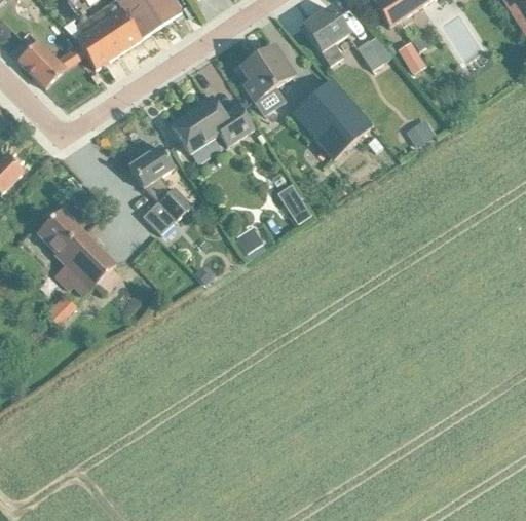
[(71,19),(63,25),(74,38),(79,46),(85,54),(95,69),(141,38),(140,38),(181,11),(173,0),(114,0),(76,26),(71,19)]
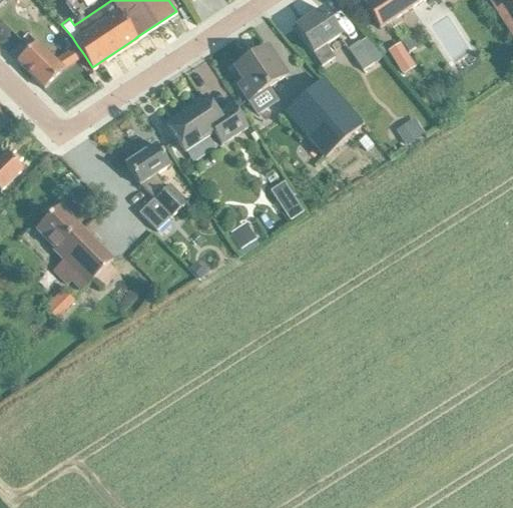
[(367,0),(364,2),(379,25),(417,0),(367,0)]
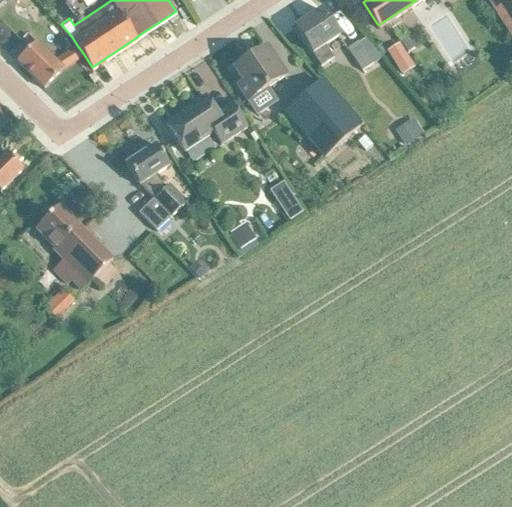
[(511,32),(511,0),(491,0),(511,32)]
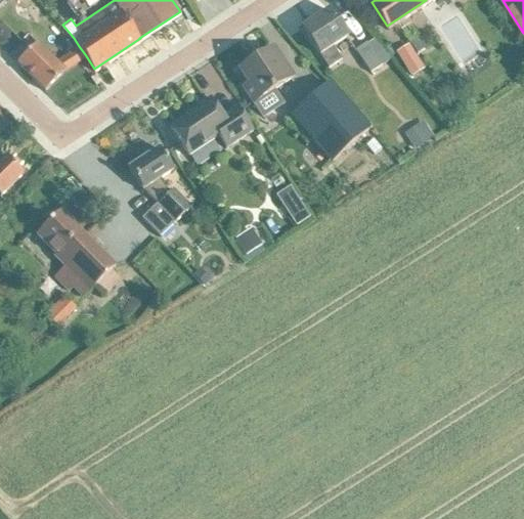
[(329,65),(341,55),(333,42),(347,33),(329,6),(302,25),(329,65)]
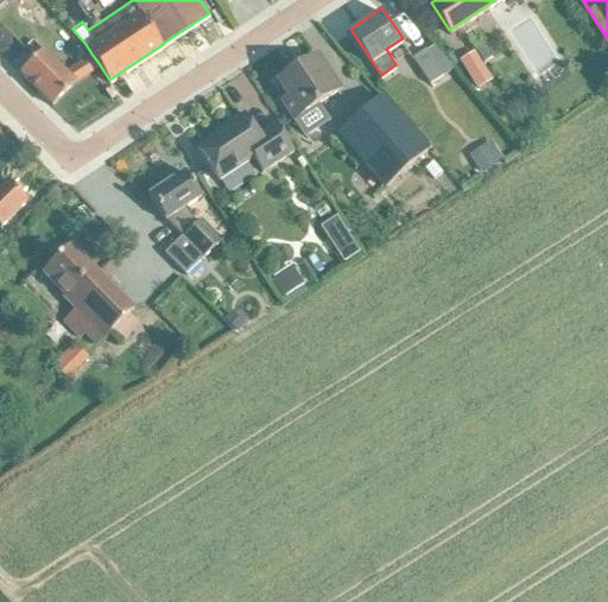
[(475,50),(496,77),(512,65),(491,38),(475,50)]
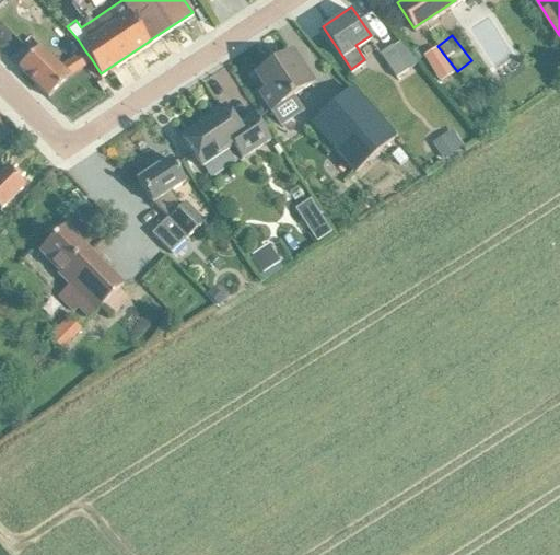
[(396,74),(417,60),(399,38),(380,50),(396,74)]
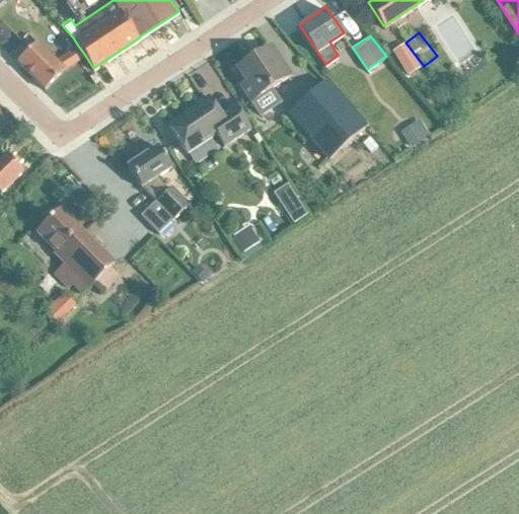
[(57,60),(35,40),(16,59),(44,86),(64,67),(84,54),(78,46),(57,60)]
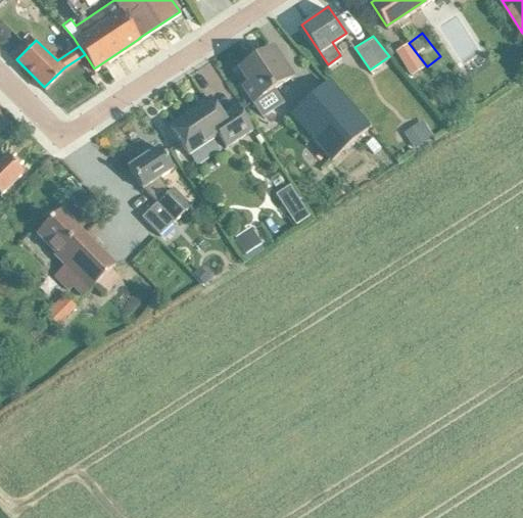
[(252,100),(292,74),(272,44),(238,66),(247,80),(242,84),(252,100)]
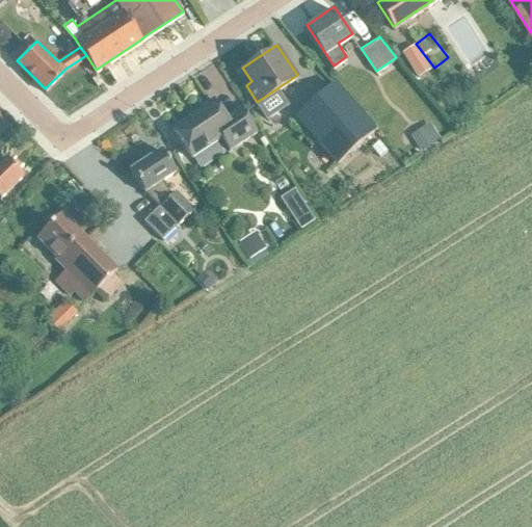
[(337,161),(374,128),(333,81),(295,114),(337,161)]
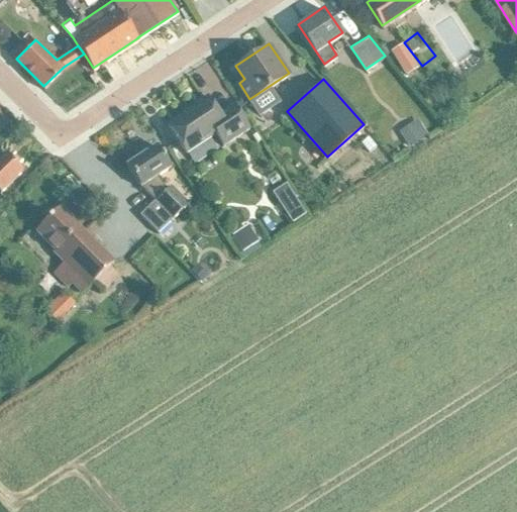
[(219,111),(207,93),(189,105),(190,107),(167,122),(186,150),(215,130),(222,142),(248,125),(233,102),(219,111)]
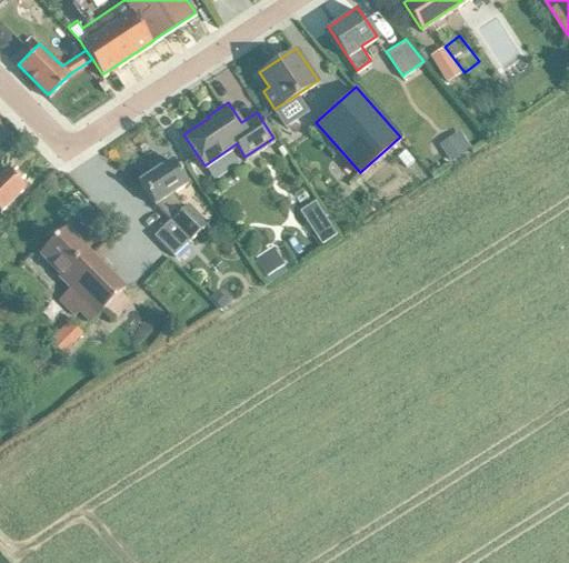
[(477,119),(456,127),(463,149),(483,142),(477,119)]
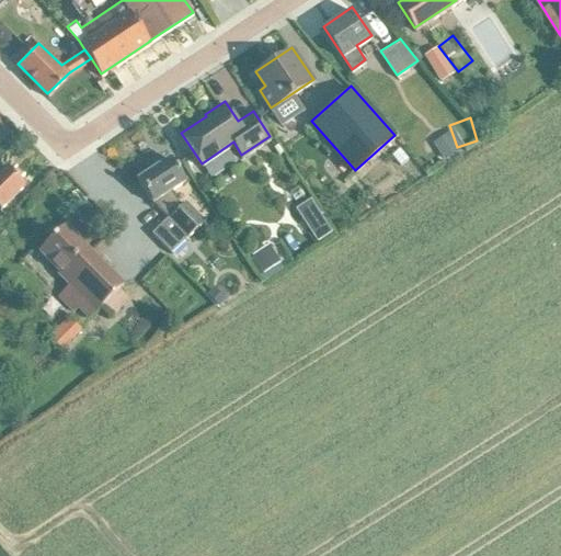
[(169,155),(136,177),(153,201),(167,214),(151,229),(172,250),(189,234),(193,238),(196,236),(198,236),(205,229),(205,226),(208,223),(204,217),(205,216),(186,197),(182,202),(172,186),(185,178),(169,155)]
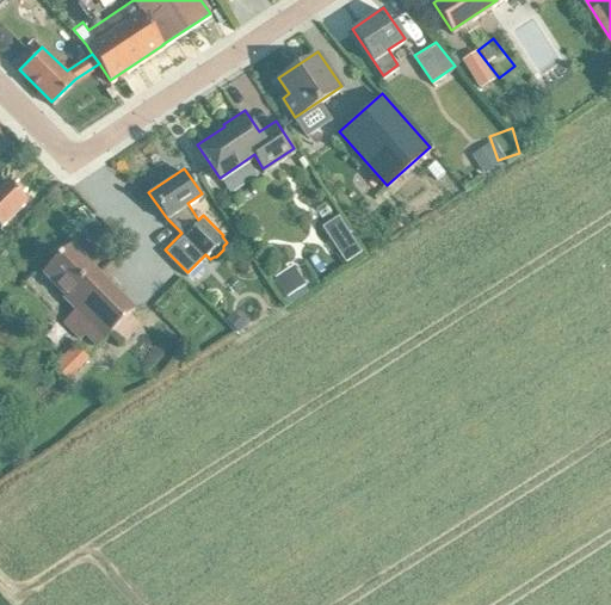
[(0,183),(0,223),(0,224),(10,215),(28,197),(7,177),(0,183)]
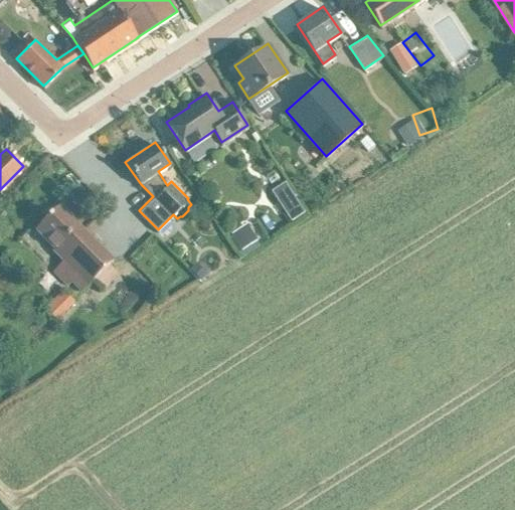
[(302,171),(288,178),(302,203),(316,196),(302,171)]
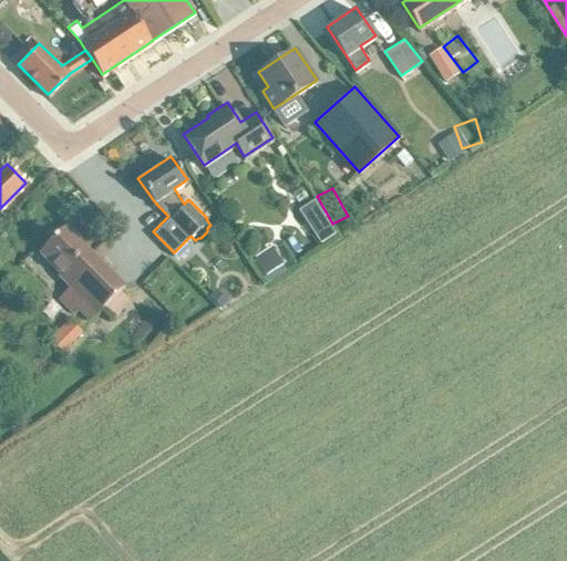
[(315,197),(300,207),(321,240),(337,230),(315,197)]
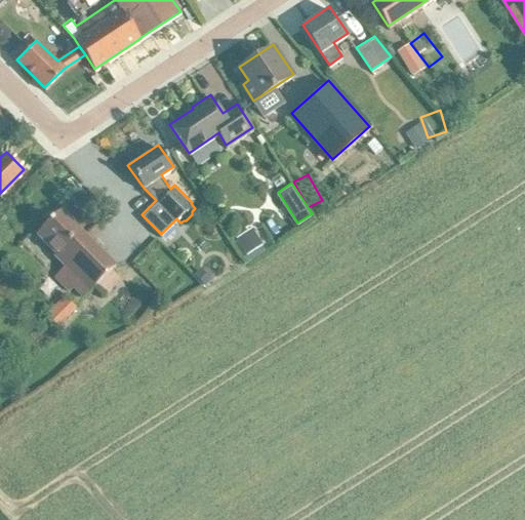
[(83,294),(99,278),(114,264),(78,227),(79,227),(61,207),(37,231),(55,250),(54,252),(65,264),(54,273),(68,287),(72,283),(83,294)]
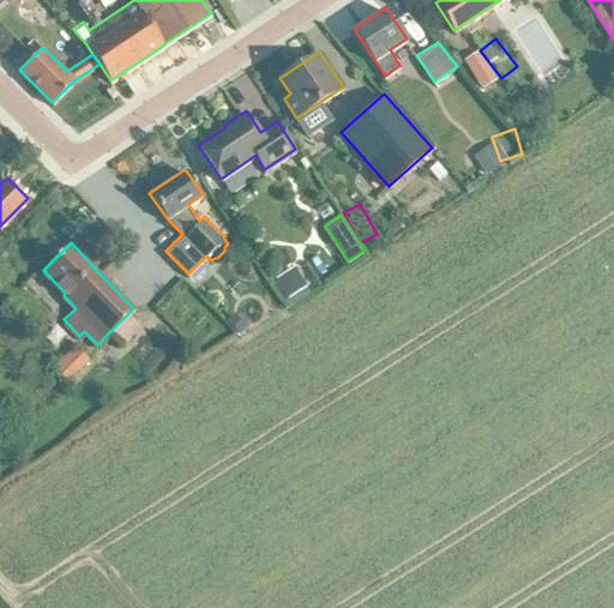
[(301,286),(324,278),(317,258),(295,265),(301,286)]
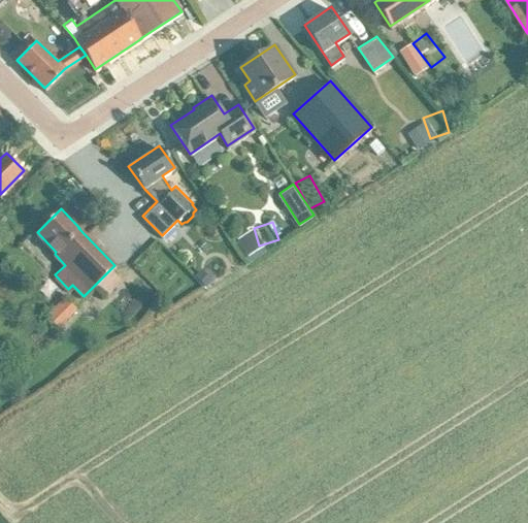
[(58,326),(76,305),(65,294),(45,314),(58,326)]
